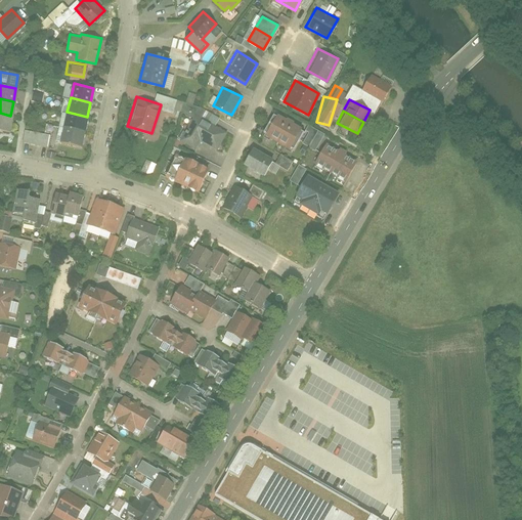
[(87,117),(67,112),(63,126),(83,130),(87,117)]
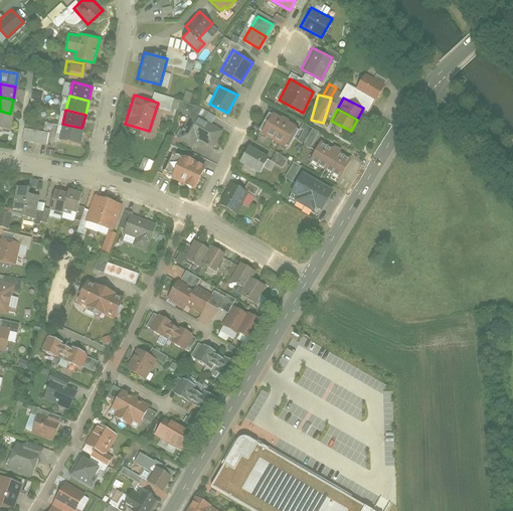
[(196,136),(212,145),(222,129),(191,110),(175,136),(190,145),(196,136)]
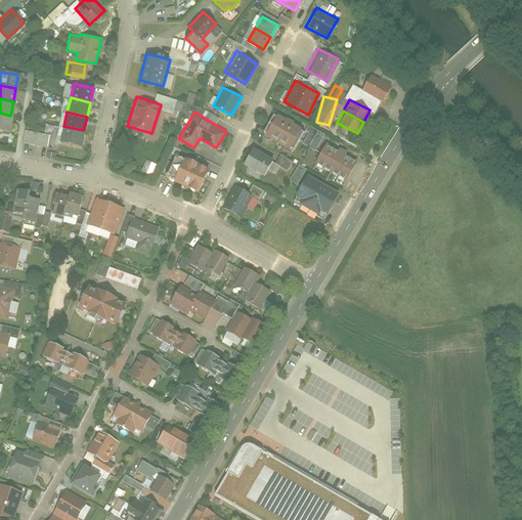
[(10,116),(0,113),(0,127),(8,129),(10,116)]
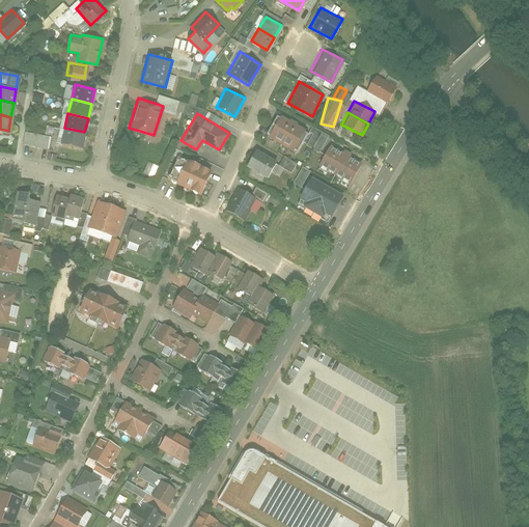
[(270,137),(294,150),(305,130),(281,116),(270,137)]
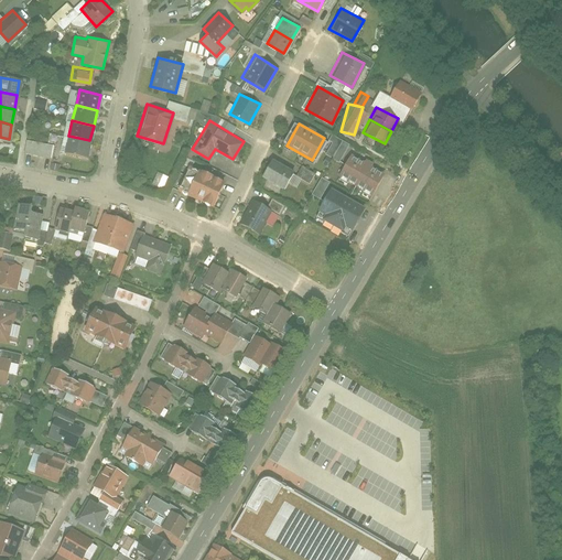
[(327,132),(325,138),(327,139),(323,153),(338,159),(345,139),(327,132)]
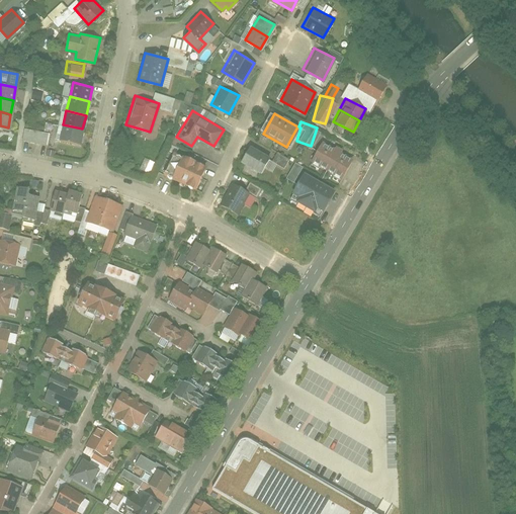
[(82,129),(63,124),(60,138),(79,143),(82,129)]
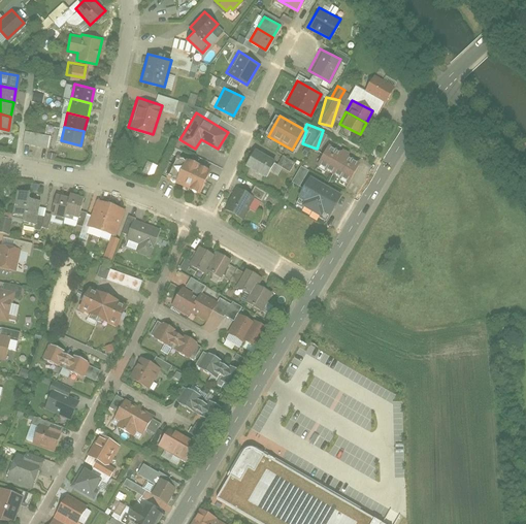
[(317,164),(348,181),(359,161),(328,143),(317,164)]
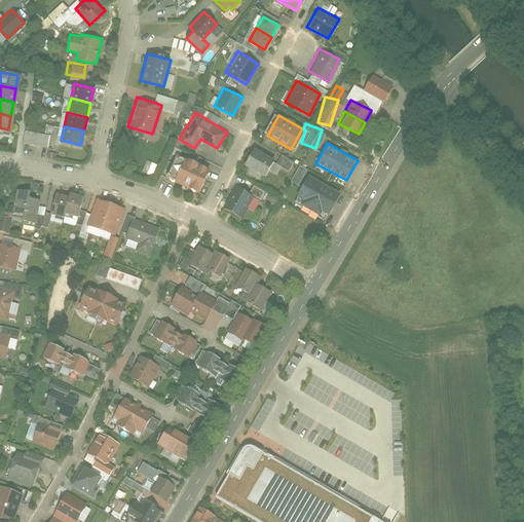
[(254,147),(245,163),(266,175),(274,159),(254,147)]
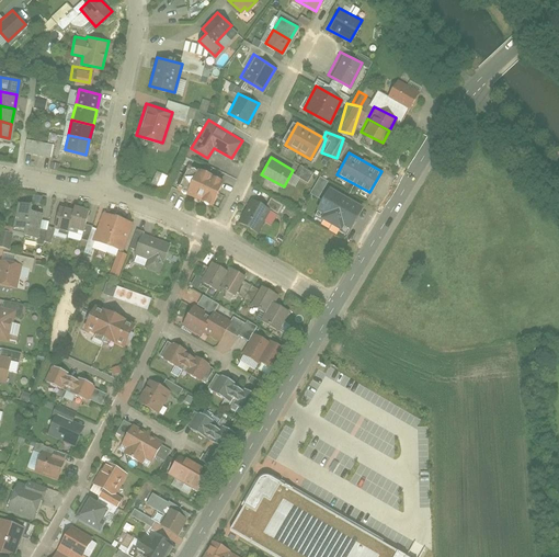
[(178,189),(213,204),(224,180),(189,165),(178,189)]
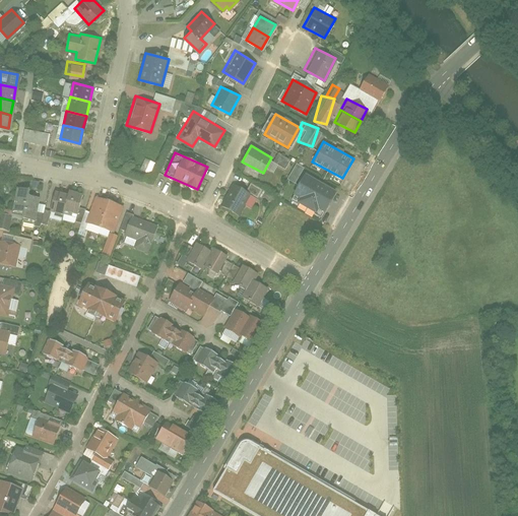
[(137,167),(146,171),(151,159),(142,155),(137,167)]
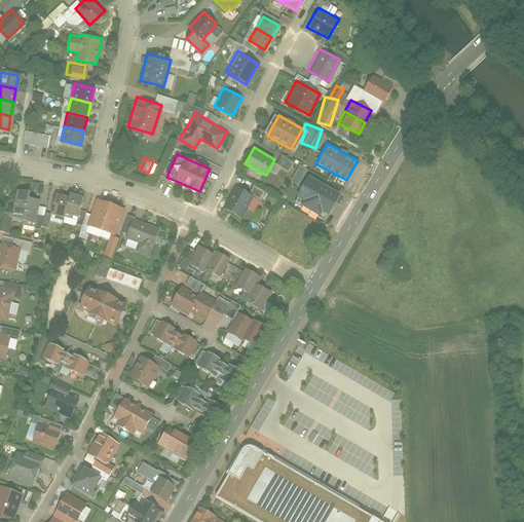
[(297,181),(299,174),(301,175),(304,165),(295,162),(290,179),(297,181)]
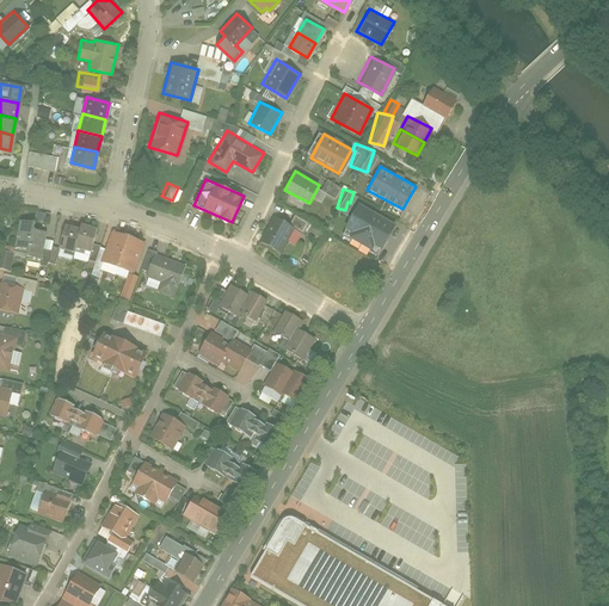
[(374,242),(383,248),(397,223),(361,203),(346,228),(352,232),(351,236),(371,247),(374,242)]
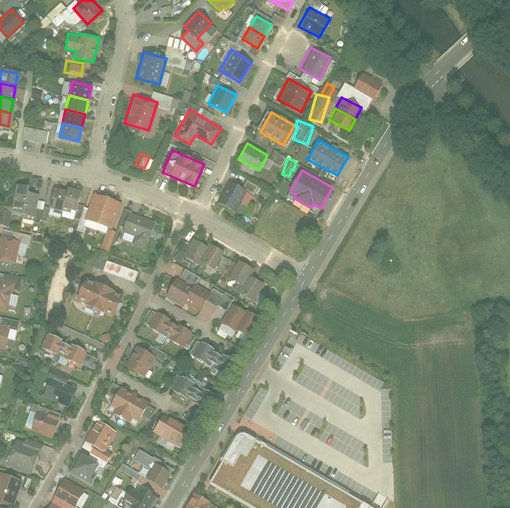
[(244,177),(239,185),(253,193),(258,185),(244,177)]
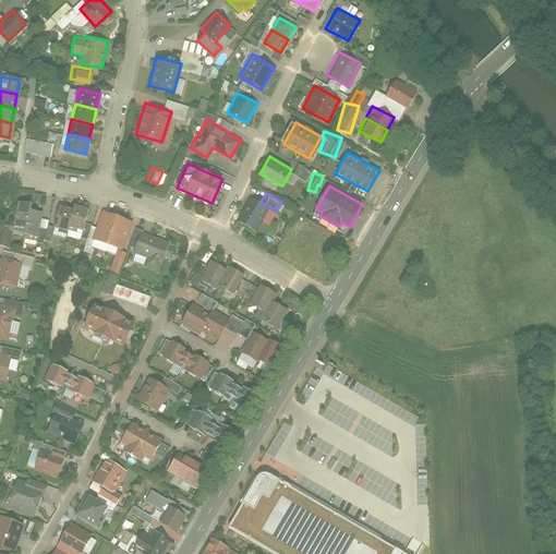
[(248,195),(234,217),(255,229),(267,206),(248,195)]
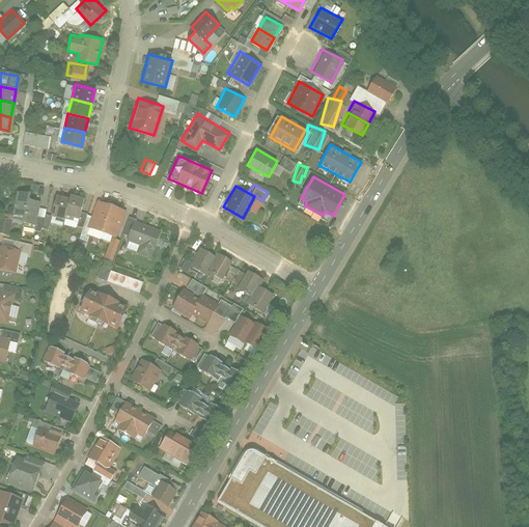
[(31,192),(16,189),(11,213),(24,215),(22,223),(36,226),(40,201),(29,199),(31,192)]
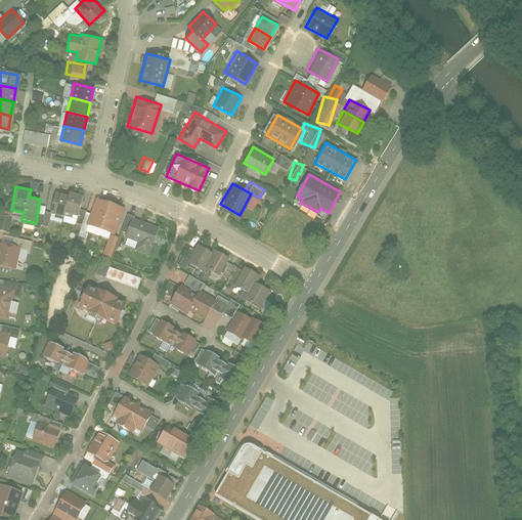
[(77,213),(82,193),(70,190),(69,195),(54,191),(50,212),(63,215),(64,210),(77,213)]
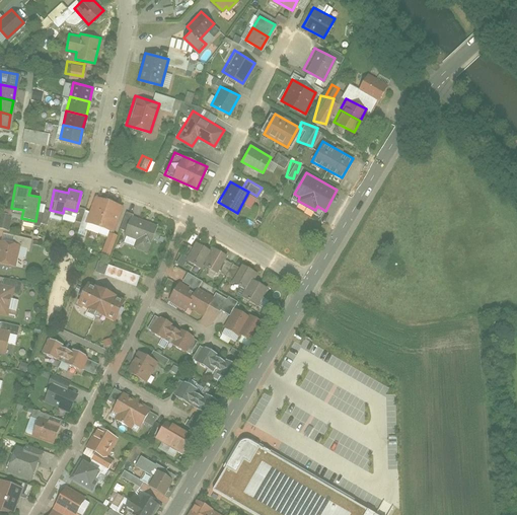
[(107,199),(93,194),(84,220),(98,225),(107,199)]
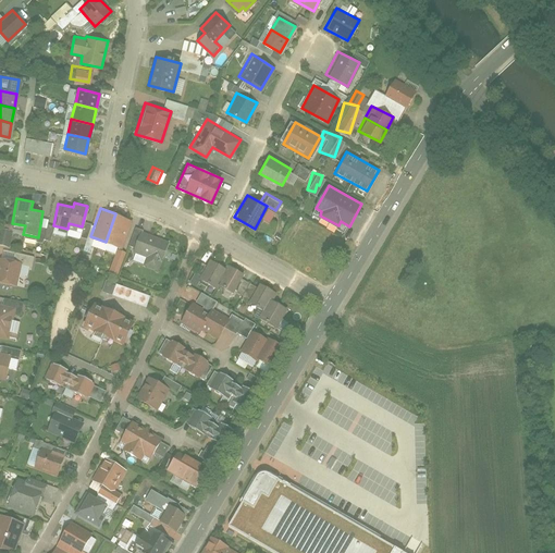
[(131,219),(115,213),(106,242),(121,247),(131,219)]
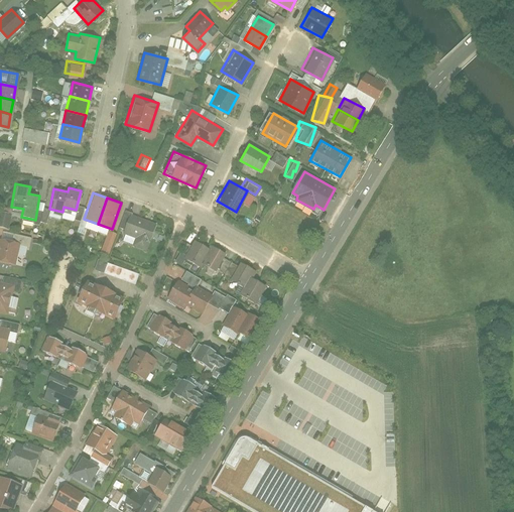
[(6,226),(9,211),(1,209),(0,214),(0,224),(6,226)]
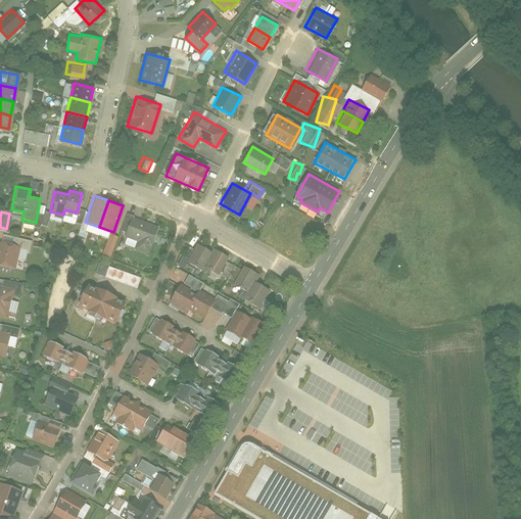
[(147,251),(157,224),(132,215),(125,234),(136,238),(133,246),(147,251)]
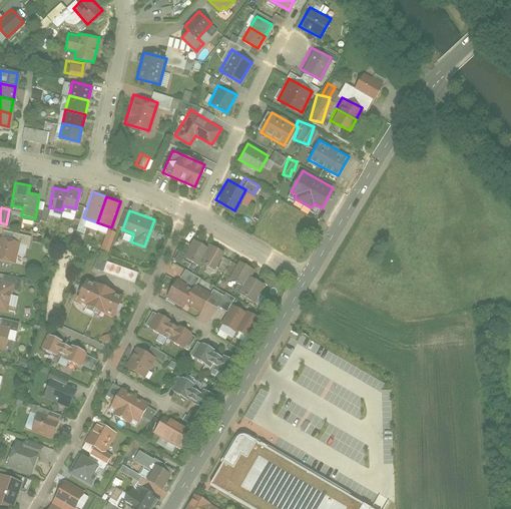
[(0,257),(14,261),(19,239),(0,234),(0,257)]
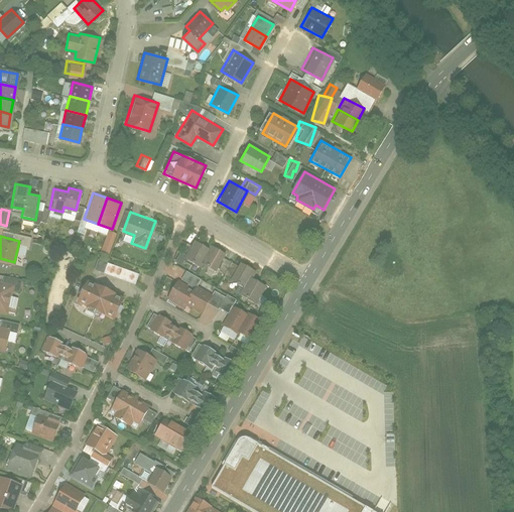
[(193,239),(182,256),(199,265),(201,262),(215,270),(225,252),(209,243),(207,247),(193,239)]
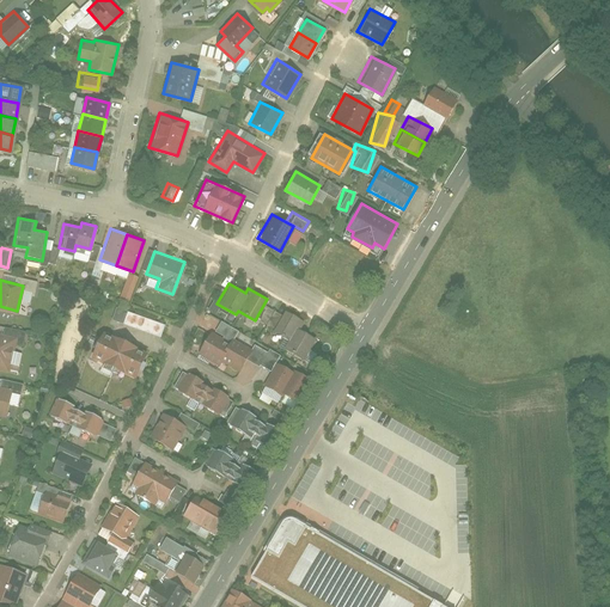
[(113,305),(109,317),(158,333),(163,320),(113,305)]
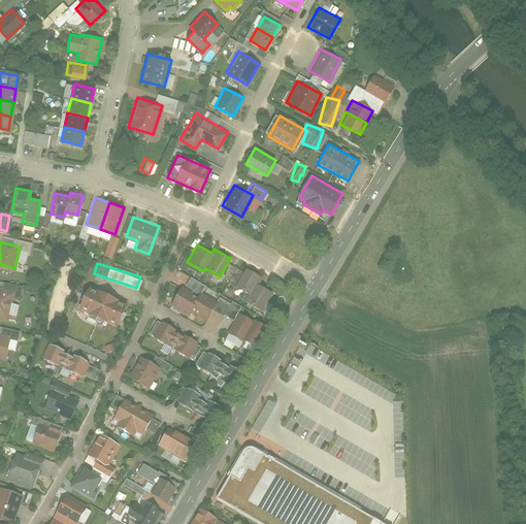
[(262,276),(245,267),(235,285),(250,293),(245,300),(263,309),(273,291),(259,283),(262,276)]
